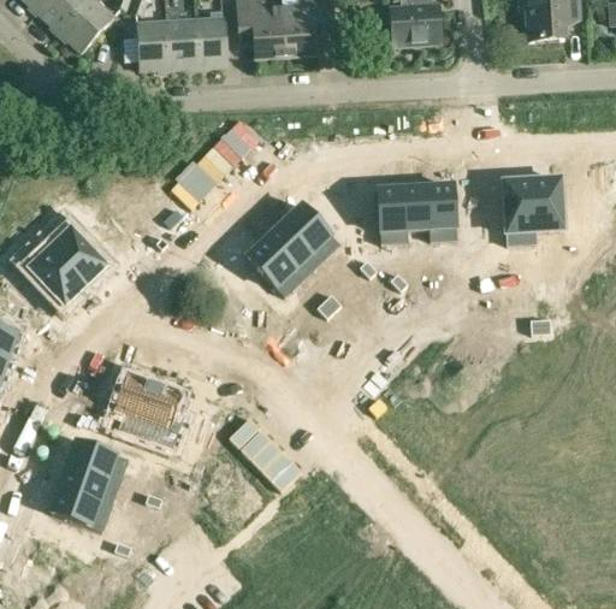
[(25,0),(37,11),(47,0),(25,0)]
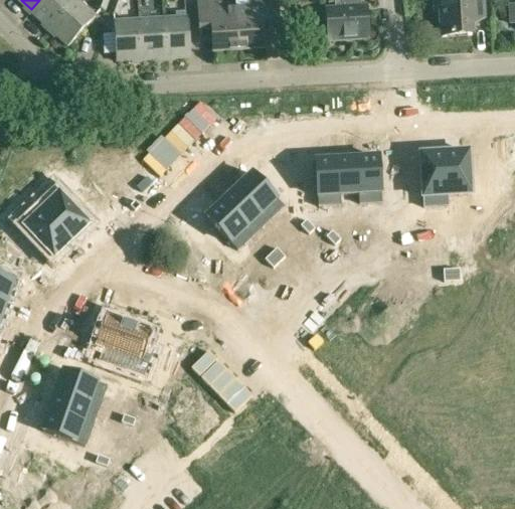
[(39,0),(31,9),(49,26),(73,0),(39,0)]
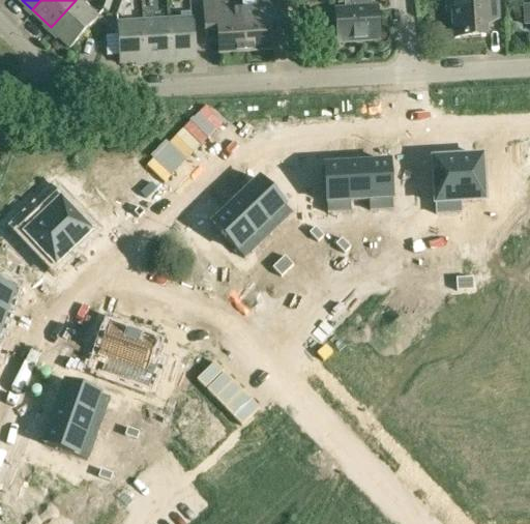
[(76,0),(51,27),(69,45),(97,15),(82,0),(76,0)]
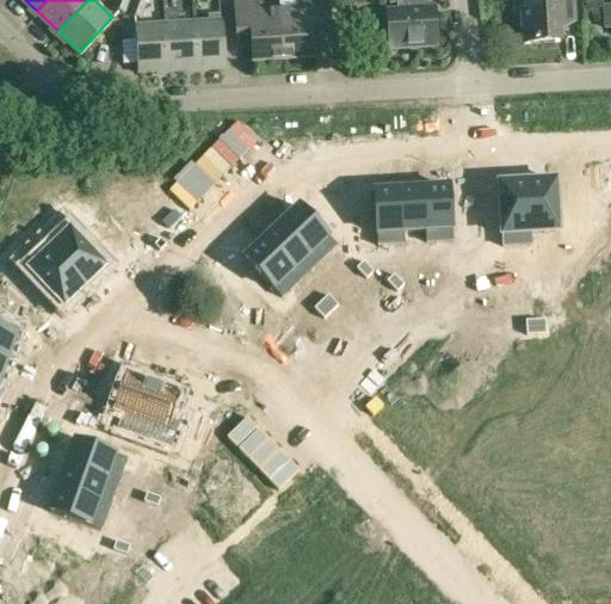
[(115,0),(113,5),(125,10),(129,0),(115,0)]
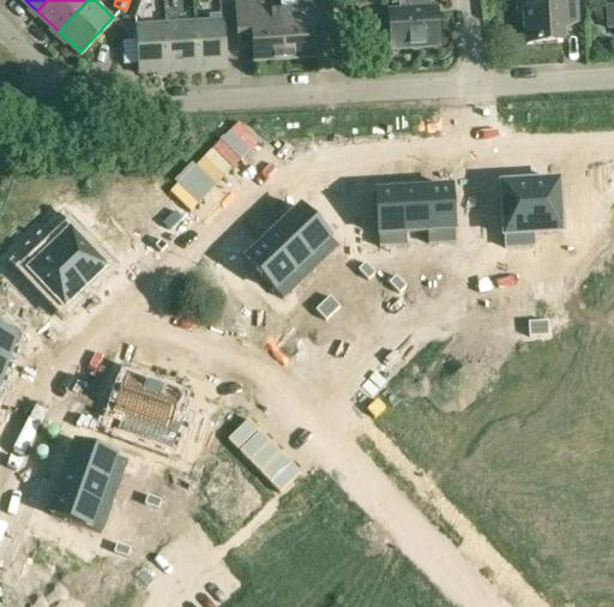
[(133,0),(130,11),(142,14),(146,0),(133,0)]
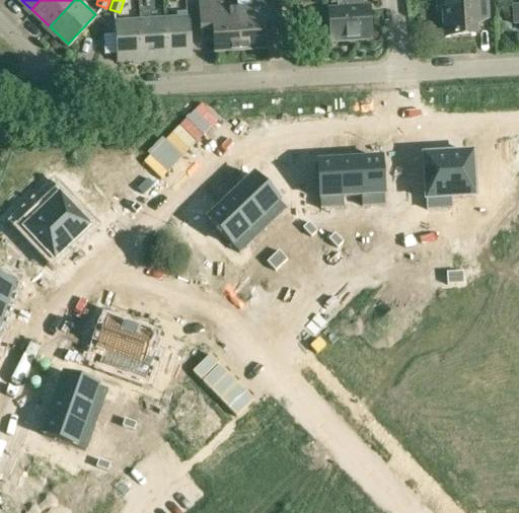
[(239,46),(237,5),(223,6),(222,0),(200,0),(202,23),(214,22),(216,48),(239,46)]
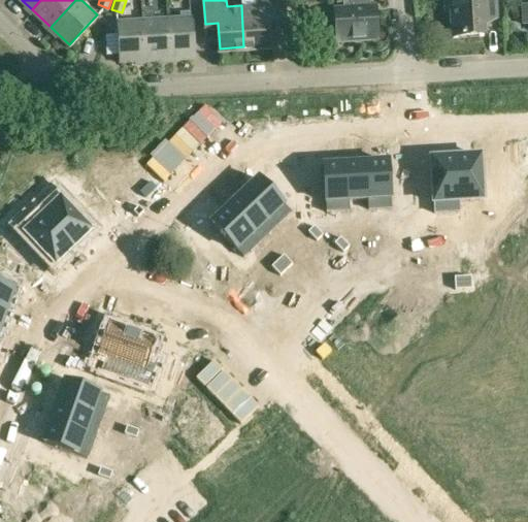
[(241,0),(241,5),(243,46),(270,45),(269,19),(286,18),(285,0),(241,0)]
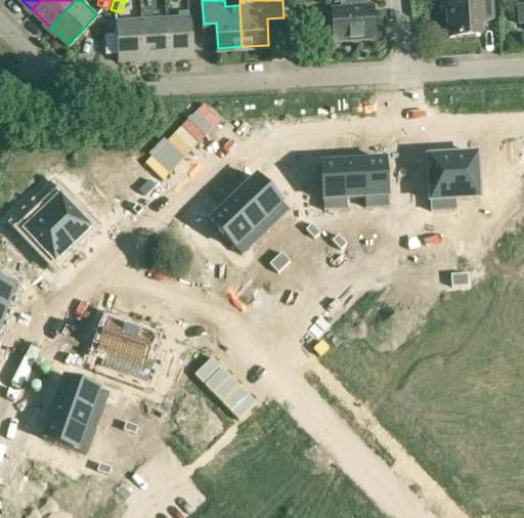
[(347,0),(347,5),(332,6),(334,38),(375,36),(373,3),(362,4),(362,0),(347,0)]
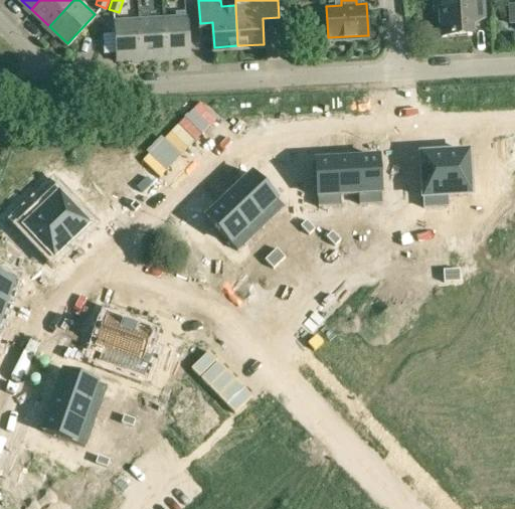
[(434,0),(435,8),(439,8),(441,33),(471,32),(470,4),(484,4),(484,0),(434,0)]
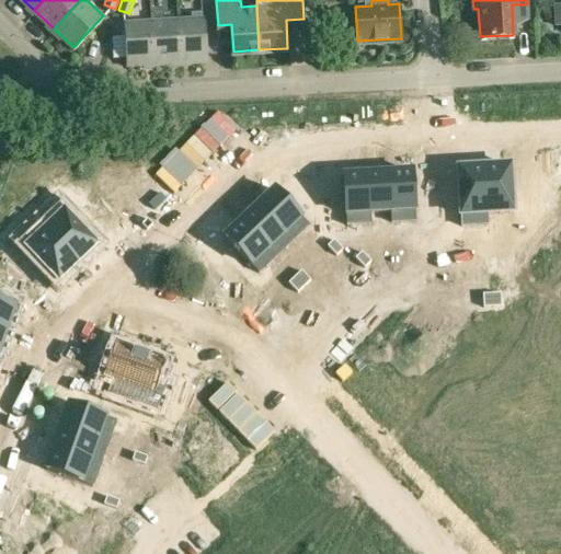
[(152,62),(180,61),(176,16),(160,18),(160,11),(149,12),(149,19),(152,62)]
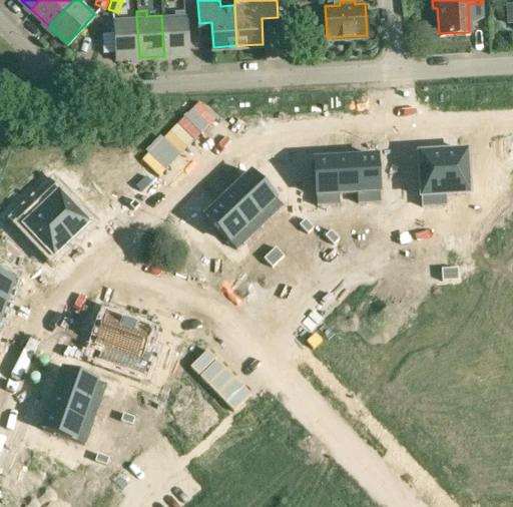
[(185,13),(161,15),(164,56),(188,54),(185,13)]
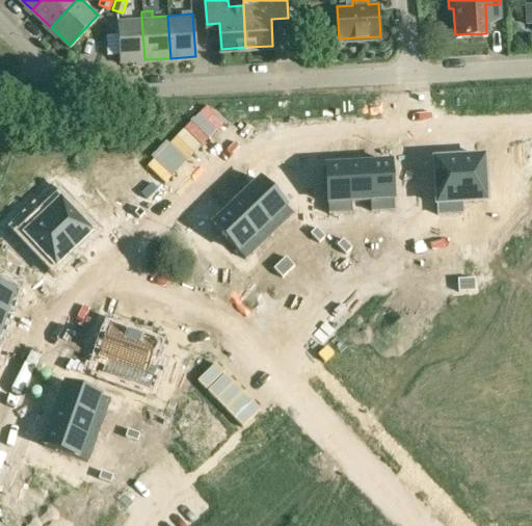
[(144,59),(141,18),(116,19),(120,61),(144,59)]
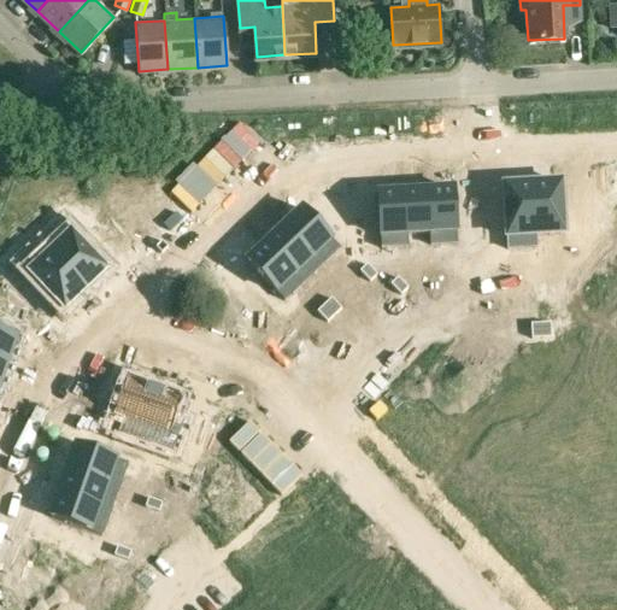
[(51,158),(43,165),(53,176),(60,169),(51,158)]
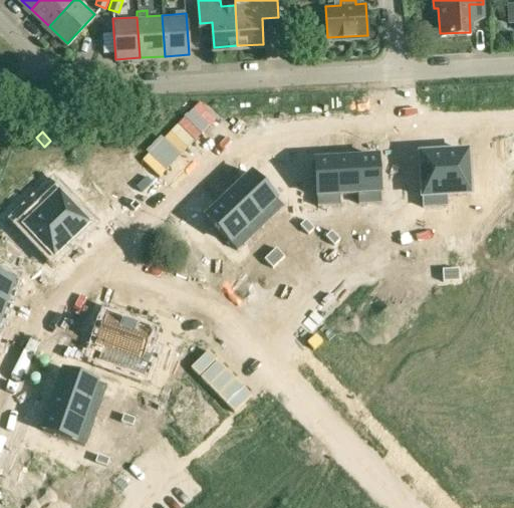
[(468,148),(444,149),(447,201),(448,201),(447,192),(470,190),(470,178),(470,177),(469,168),(469,167),(468,148)]
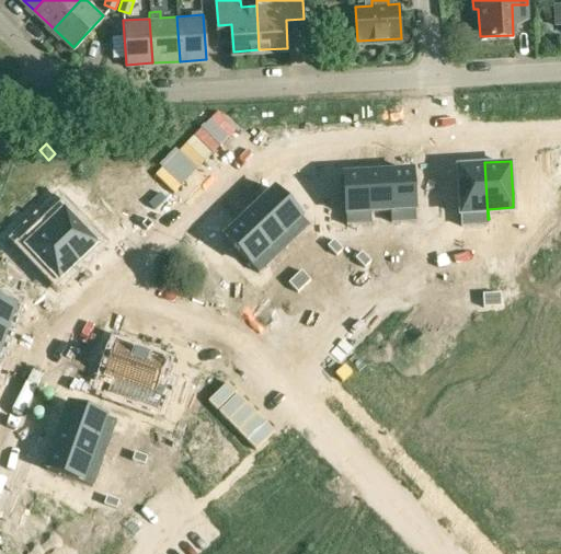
[(484,162),(458,163),(459,185),(458,185),(458,186),(459,196),(459,197),(461,221),(488,219),(484,162)]
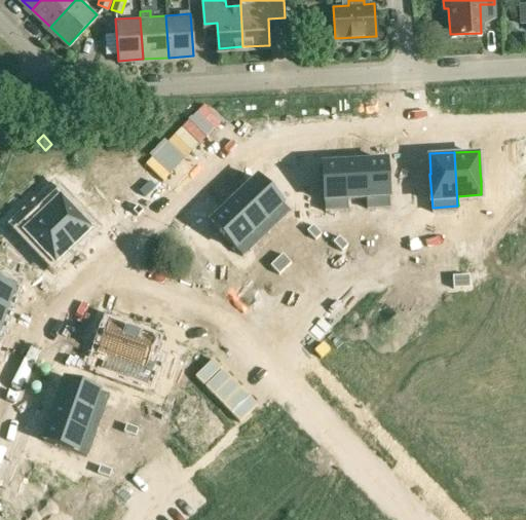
[(386,156),(365,157),(368,203),(389,202),(386,156)]
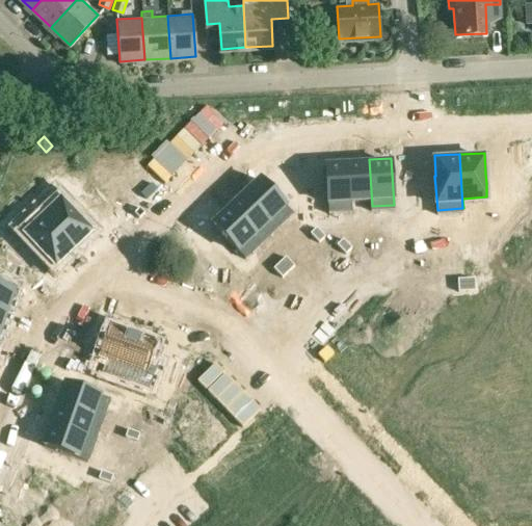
[(369,159),(348,160),(350,207),(351,207),(351,198),(370,196),(371,206),(372,206),(369,159)]
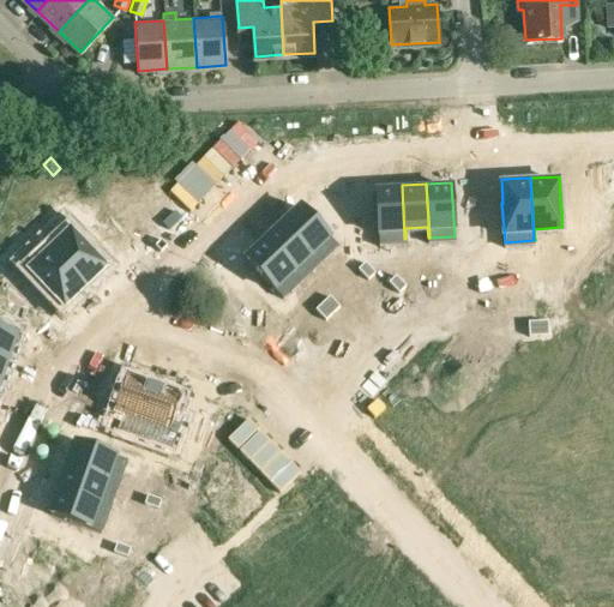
[(378,212),(363,214),(365,247),(380,246),(380,241),(404,239),(402,185),(375,186),(378,212)]
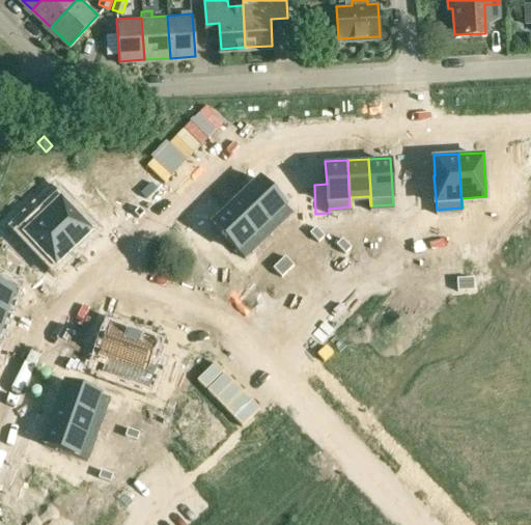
[(259,174),(244,190),(276,223),(292,209),(259,174)]
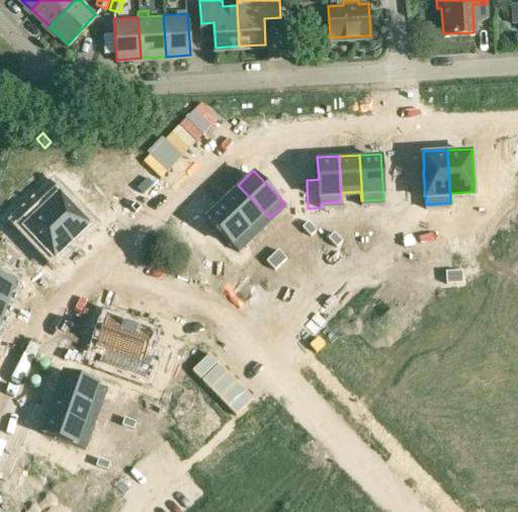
[(53,183),(35,199),(72,239),(90,222),(76,207),(76,206),(75,206),(69,199),(69,198),(68,199),(53,183)]
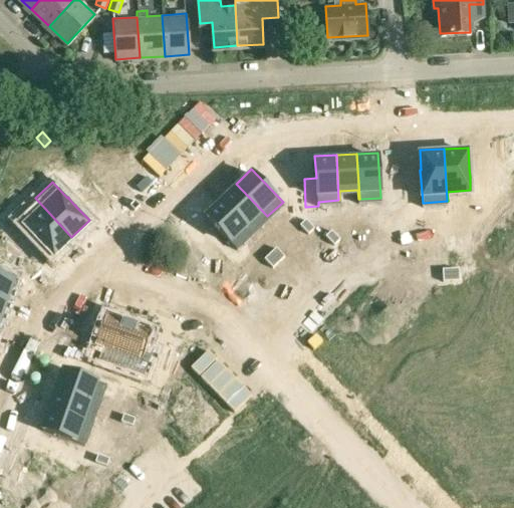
[(236,184),(221,198),(252,230),(267,216),(236,184)]
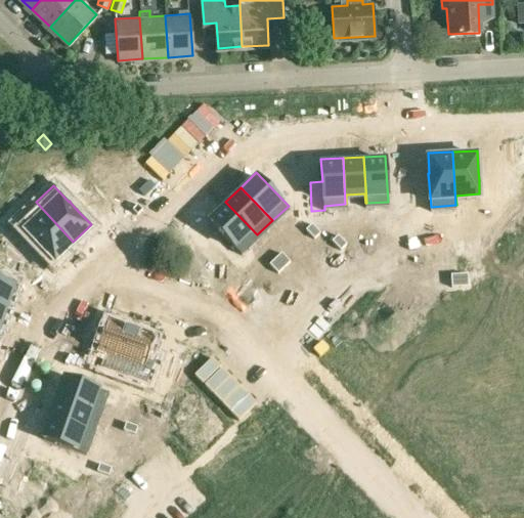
[(36,202),(17,219),(33,235),(41,244),(55,258),(73,242),(36,202)]
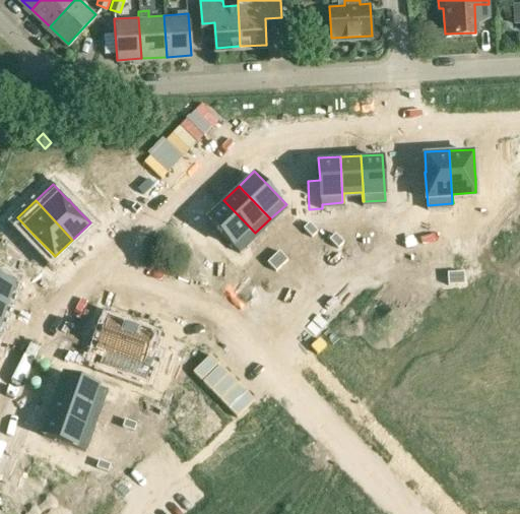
[(223,200),(208,214),(240,248),(255,233),(223,200)]
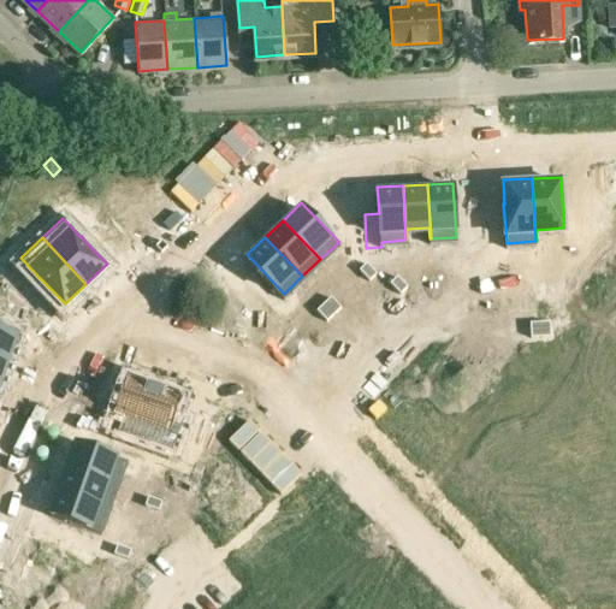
[(431,271),(430,247),(416,248),(418,272),(431,271)]
